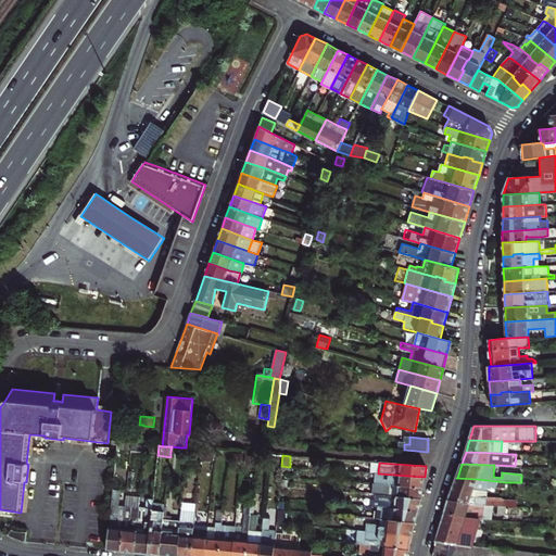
[(289,474),(290,467),(281,466),(280,477),(286,477),(286,472),(289,474)]
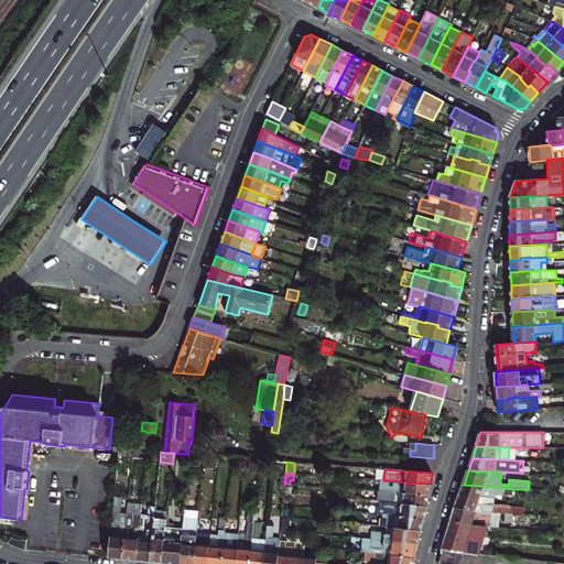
[(430,495),(431,484),(383,480),(382,480),(381,490),(430,495)]
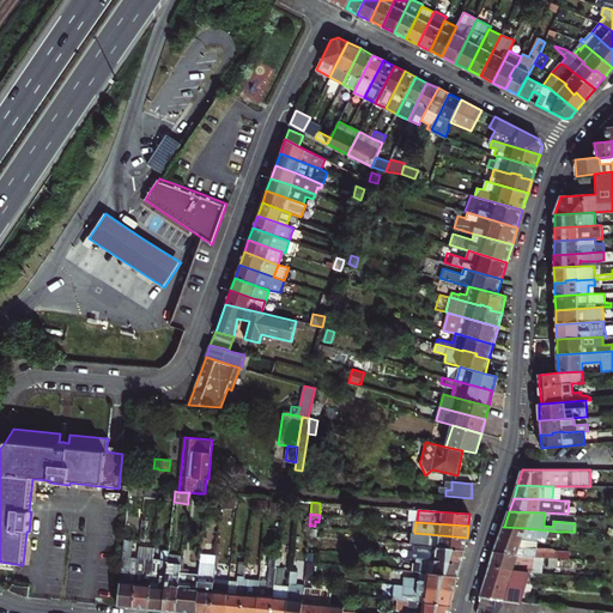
[(558,532),(526,528),(503,527),(501,536),(536,541),(536,535),(557,538),(558,532)]
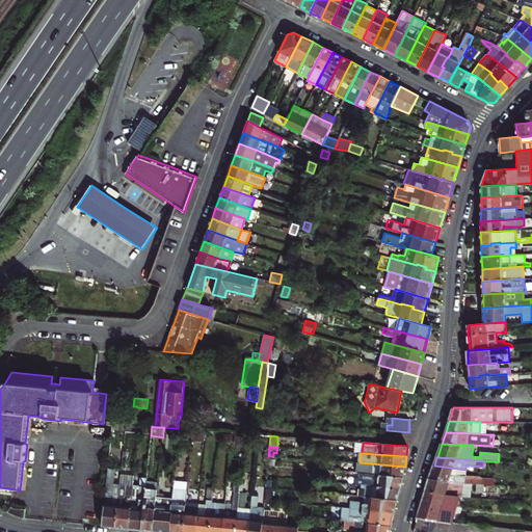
[(404,477),(405,467),(360,462),(356,462),(355,472),(360,473),(404,477)]
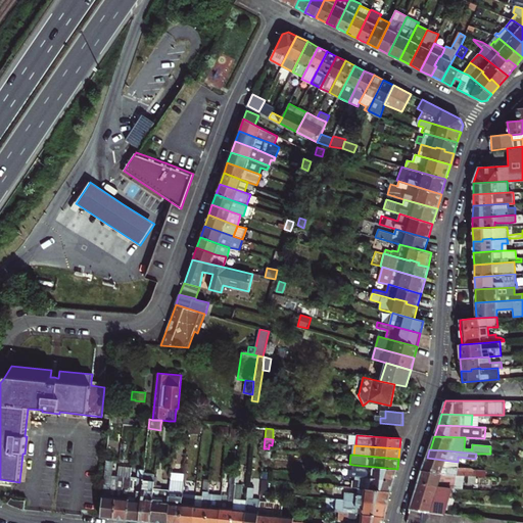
[(459,462),(458,462),(427,458),(422,470),(441,474),(457,475),(464,476),(468,476),(474,476),(485,477),(486,471),(475,470),(471,468),(458,468),(459,462)]
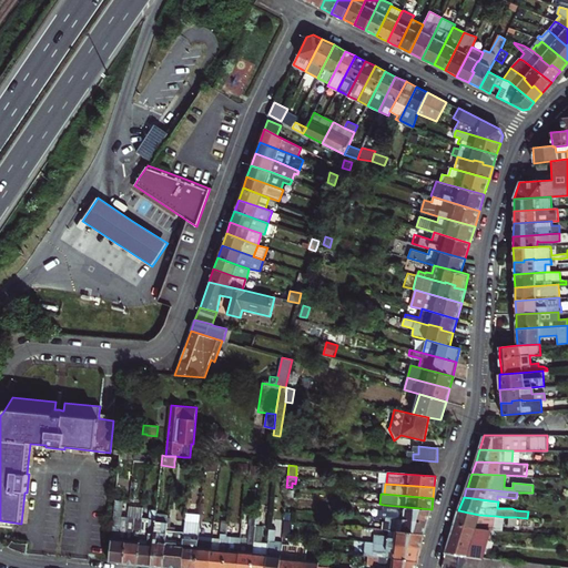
[(109,561),(123,564),(128,517),(121,517),(123,500),(115,499),(109,561)]
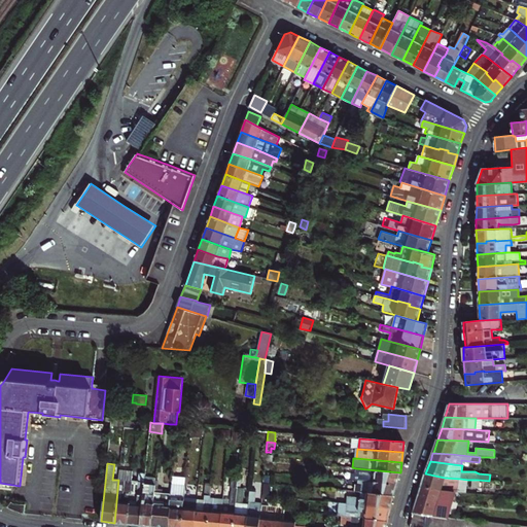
[(396,484),(400,472),(356,468),(355,475),(352,473),(351,480),(357,480),(396,484)]
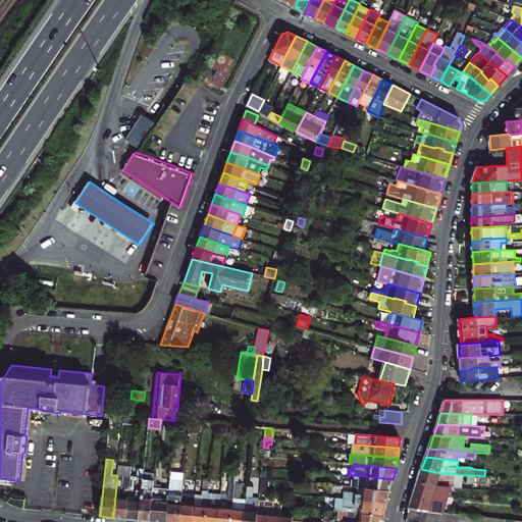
[(119,467),(118,475),(127,476),(131,476),(131,472),(132,468),(119,467)]
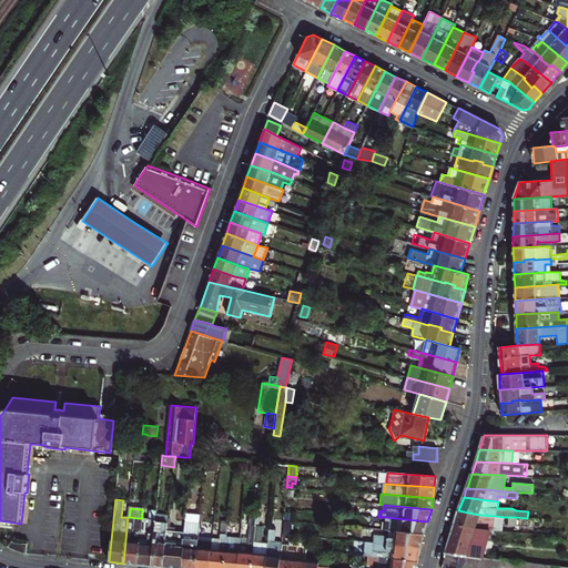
[(138,565),(151,566),(155,521),(156,514),(156,510),(150,509),(150,514),(149,519),(142,518),(139,518),(138,526),(135,526),(135,529),(141,529),(138,565)]
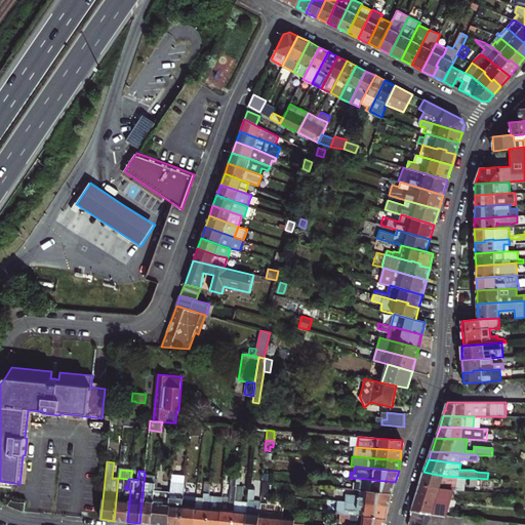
[(456,489),(458,477),(443,476),(423,472),(419,484),(452,489),(453,489),(456,489)]
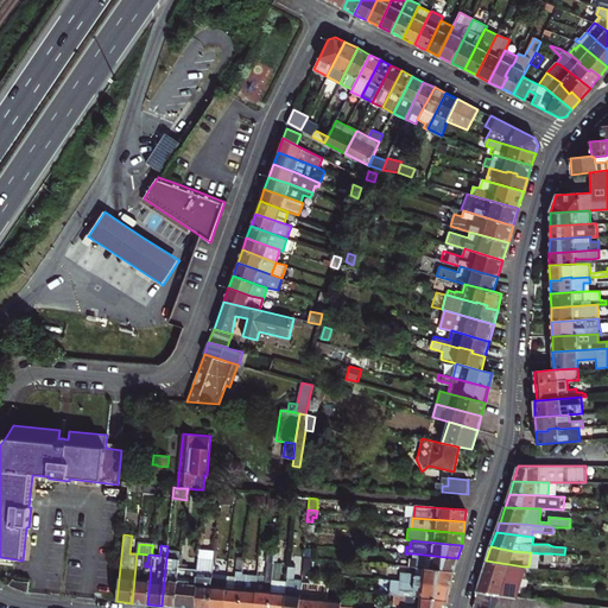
[(254,607),(268,607),(274,550),(276,548),(267,548),(267,559),(267,561),(266,578),(265,583),(257,582),(254,607)]
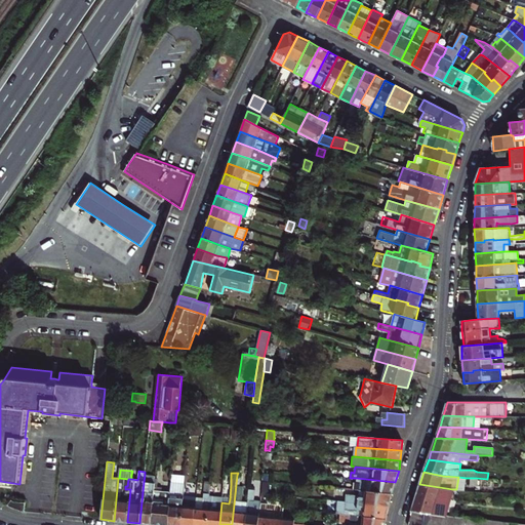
[(167,524),(180,524),(184,496),(186,476),(172,475),(170,492),(167,524)]
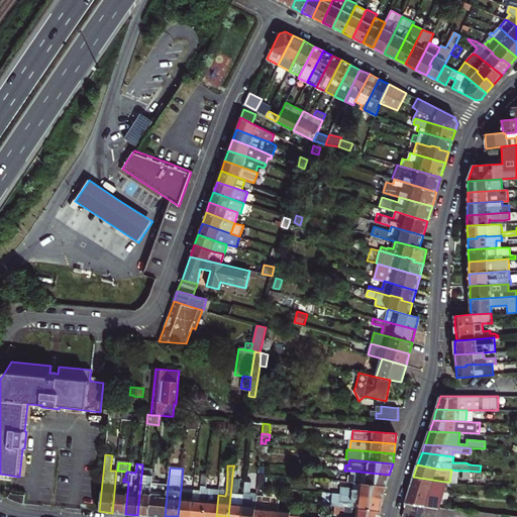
[(228,516),(241,516),(243,497),(237,497),(237,494),(238,492),(239,479),(235,479),(236,474),(238,473),(238,469),(233,468),(228,516)]
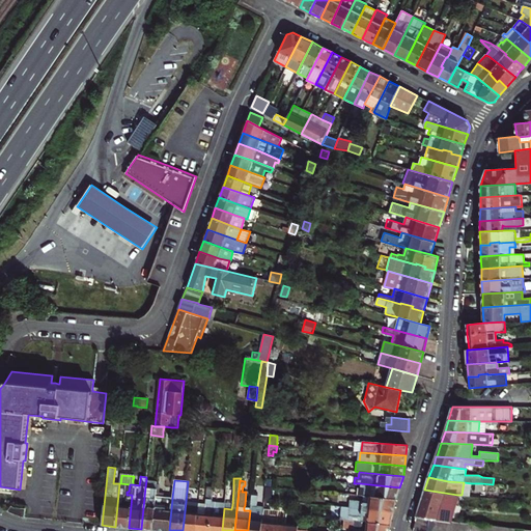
[(462,495),(469,496),(471,483),(464,482),(462,495)]
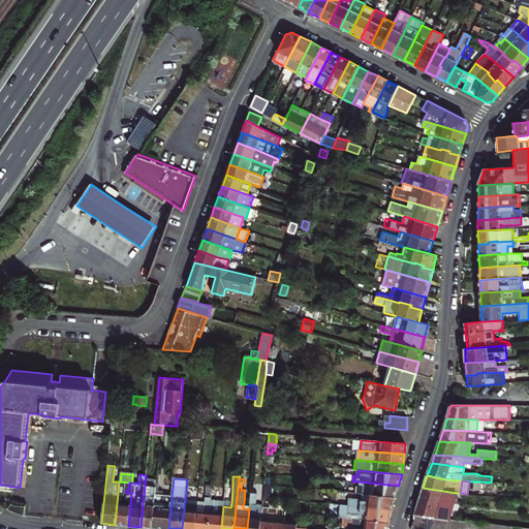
[(128,526),(131,493),(126,493),(126,490),(128,490),(129,483),(120,481),(119,481),(115,525),(128,526)]
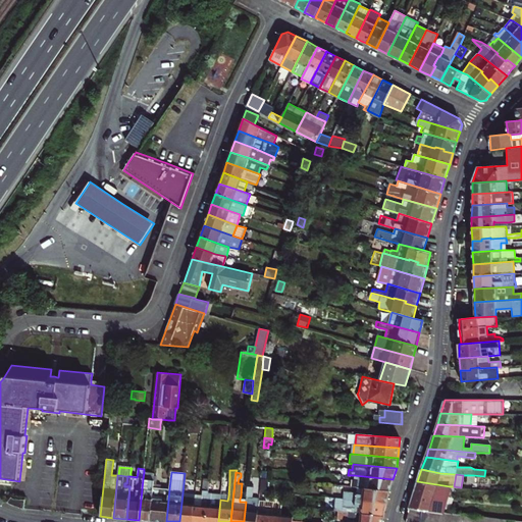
[(390,490),(393,479),(354,475),(354,480),(352,479),(352,487),(358,487),(390,490)]
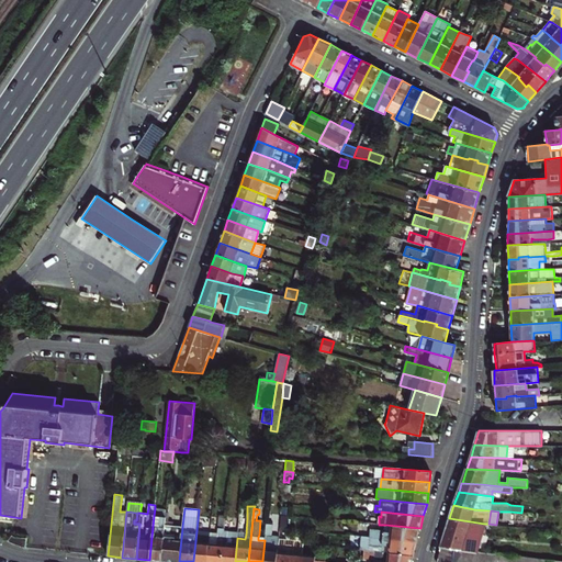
[(149,560),(161,561),(165,521),(166,517),(154,516),(149,560)]
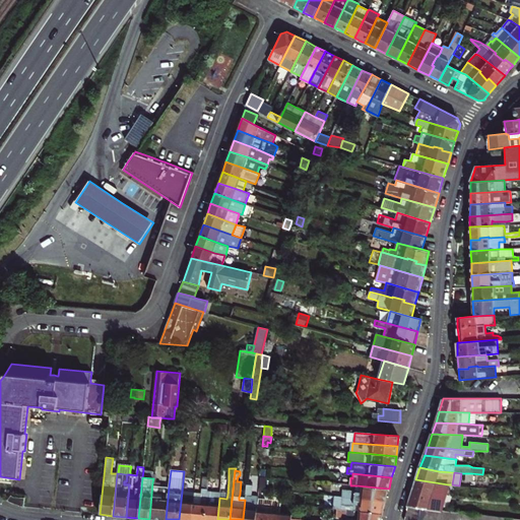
[(192,519),(204,519),(207,491),(208,479),(203,478),(201,494),(201,497),(194,496),(192,519)]
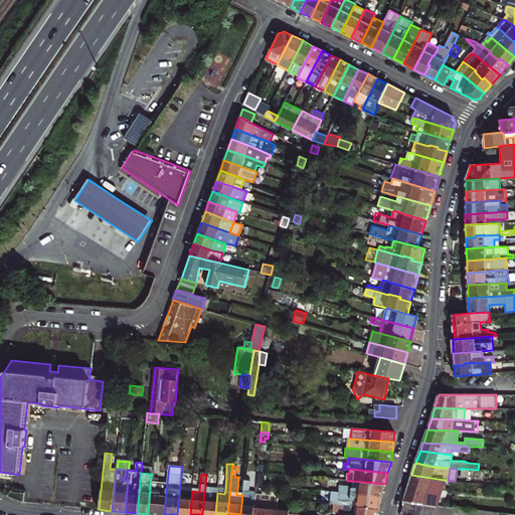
[(445,480),(444,480),(411,475),(403,501),(404,501),(418,502),(420,503),(427,504),(435,504),(438,505),(445,480)]
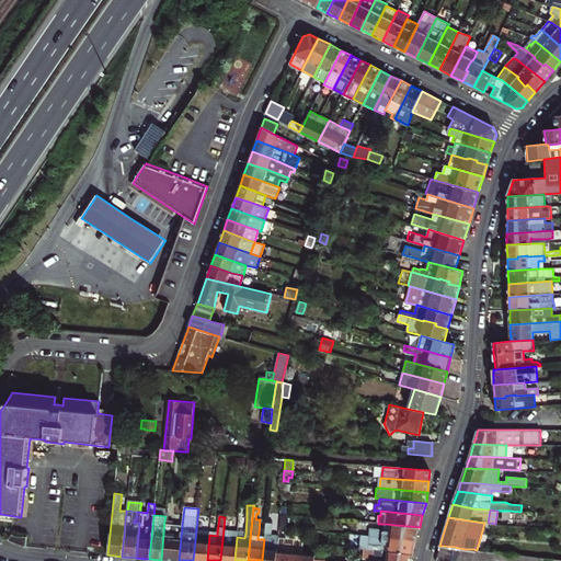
[(161,560),(170,560),(179,560),(182,526),(173,525),(173,521),(169,521),(164,521),(161,560)]
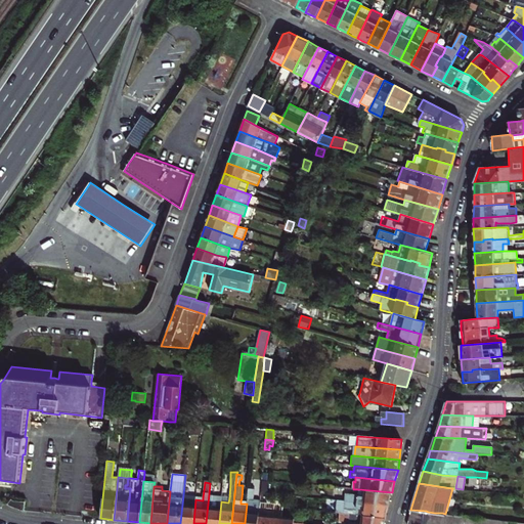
[(257,523),(260,506),(260,499),(253,499),(254,489),(248,488),(247,501),(247,504),(245,523),(257,523)]
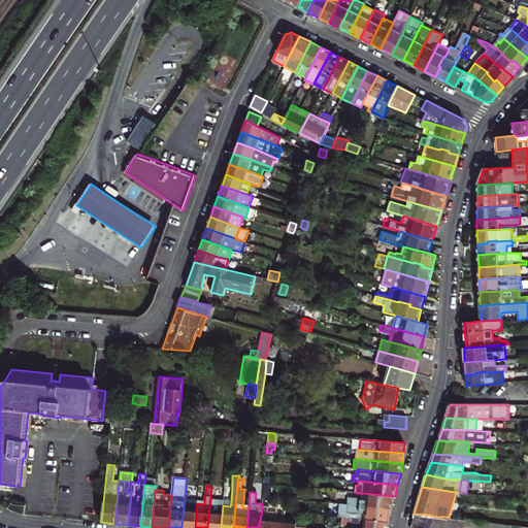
[(392,509),(395,496),(362,493),(361,498),(348,497),(348,504),(392,509)]
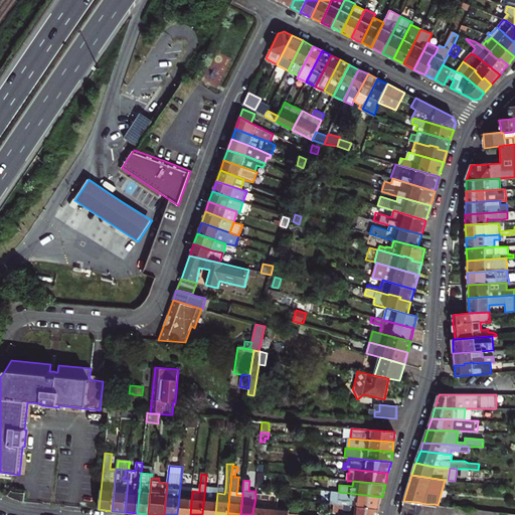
[(202,514),(215,514),(217,493),(218,490),(218,488),(205,486),(202,514)]
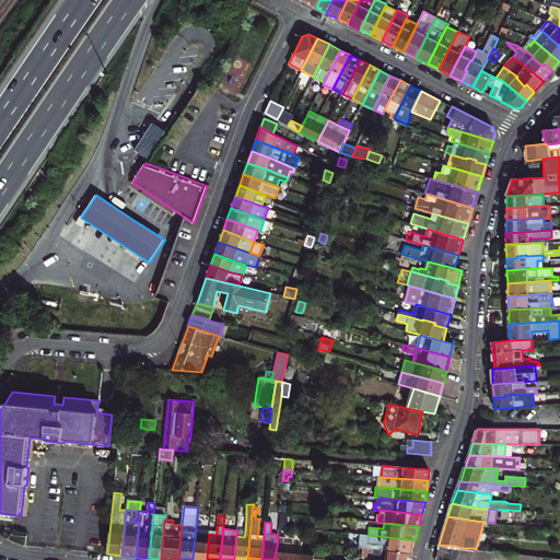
[(193,559),(207,559),(209,534),(209,531),(196,529),(193,559)]
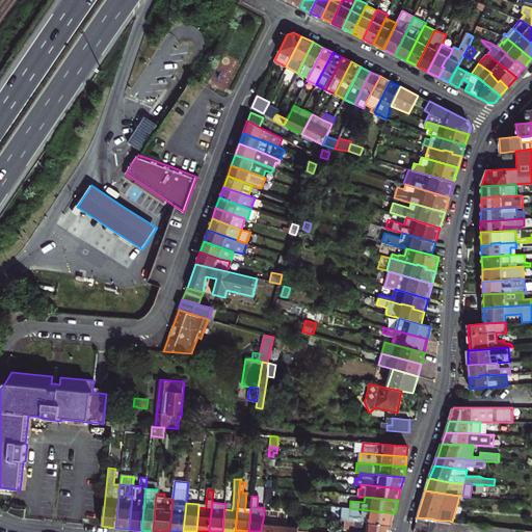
[(25,519),(25,517),(26,509),(15,508),(11,506),(7,511),(10,513),(24,519),(25,519)]
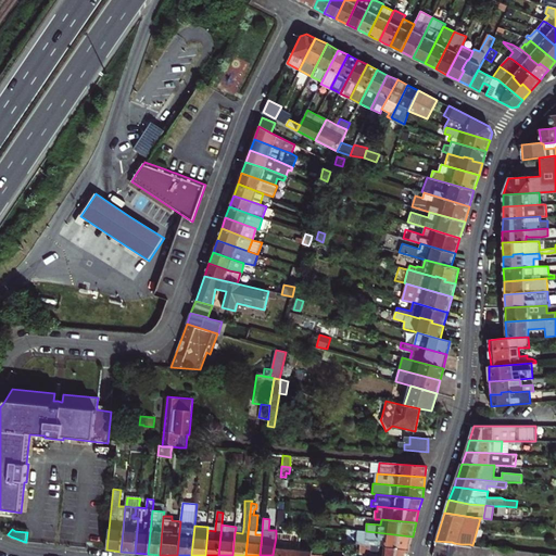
[(409,550),(413,536),(366,531),(359,531),(358,531),(356,544),(361,545),(409,550)]
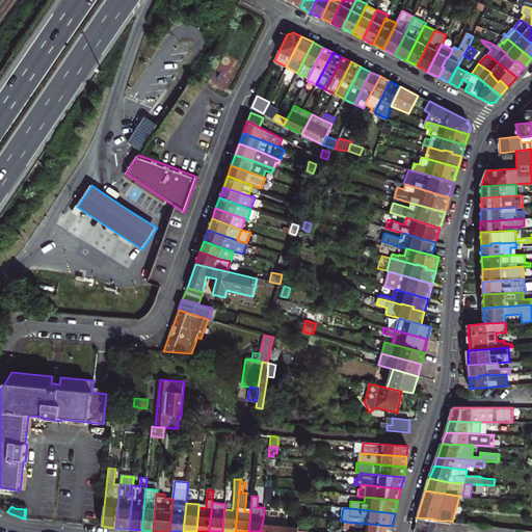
[(261,531),(273,531),(275,516),(268,515),(269,513),(264,513),(261,531)]
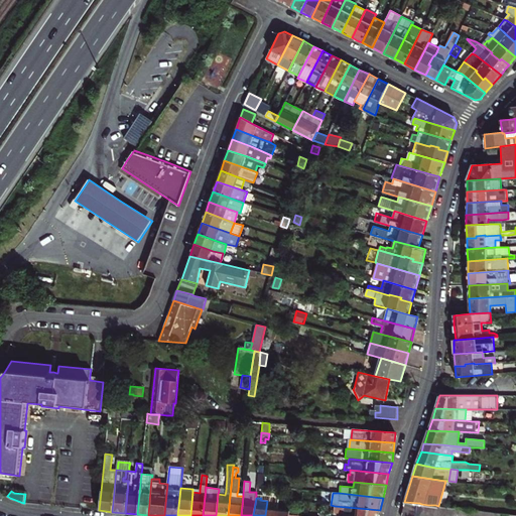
[(278,515),(280,509),(278,509),(278,502),(267,501),(265,515),(278,515)]
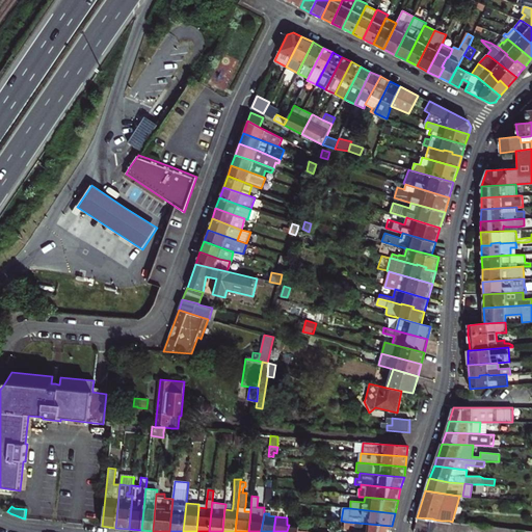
[(298,531),(300,516),(295,516),(294,526),(289,525),(287,531),(298,531)]
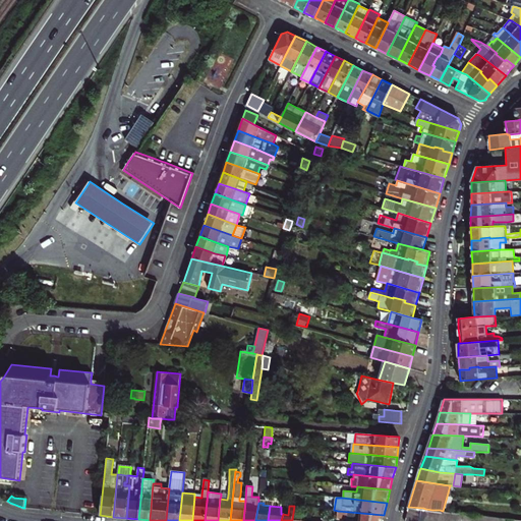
[(409,507),(407,514),(405,520),(420,520),(423,508),(409,507)]
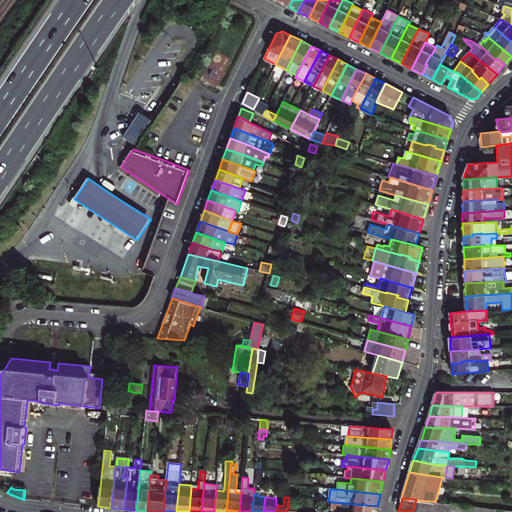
[(425,501),(418,500),(416,511),(496,511),(497,509),(435,502),(432,501),(425,501)]
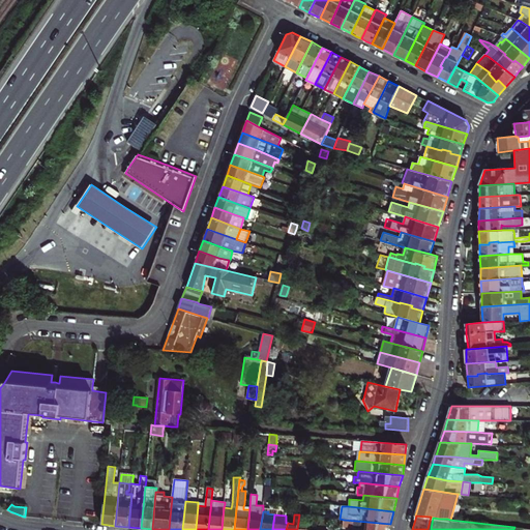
[(388,529),(390,524),(344,520),(343,527),(353,528),(353,529),(388,529)]
